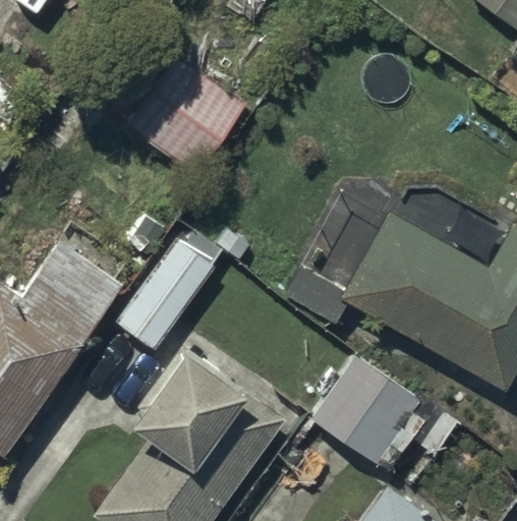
[(516,0),(476,0),(516,27),(516,0)]
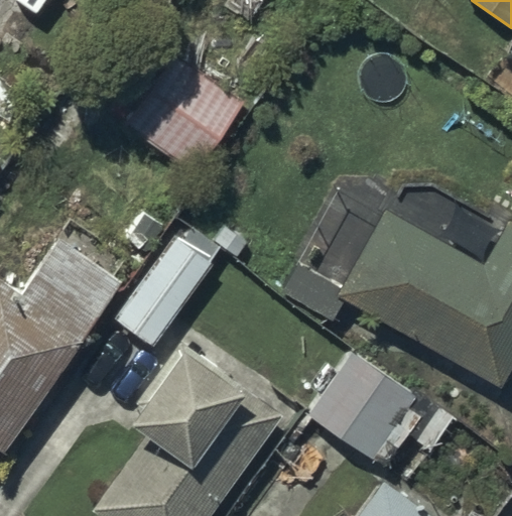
[(243,103),(172,54),(124,126),(196,174),(243,103)]
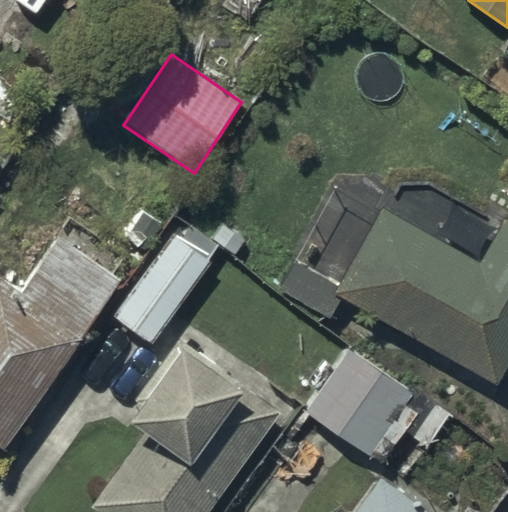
[(378,205),(329,291),(497,386),(507,367),(507,220),(504,218),(480,261),(378,205)]
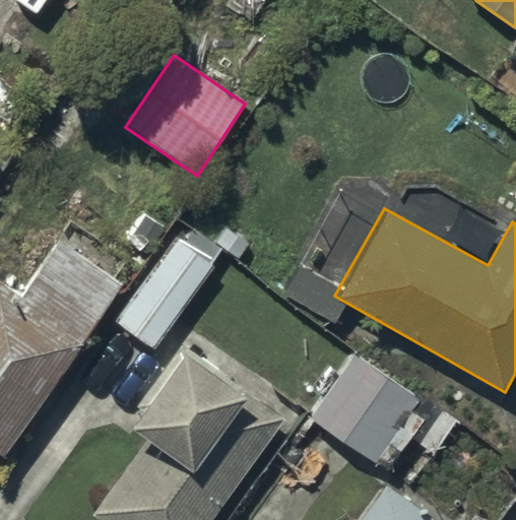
[(181,239),(119,324),(151,348),(213,262),(181,239)]
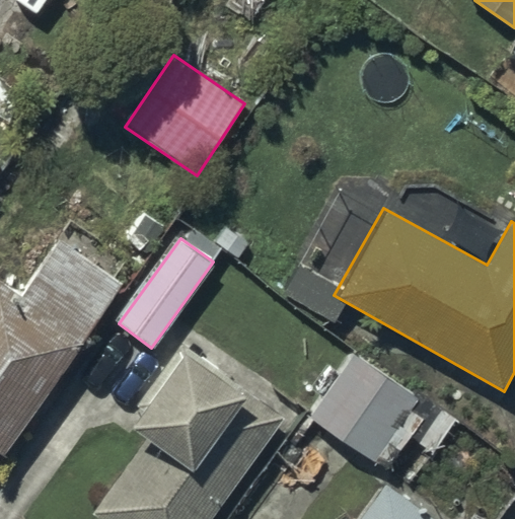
[(0,284),(0,452),(4,456),(123,284),(59,239),(18,297),(0,284)]
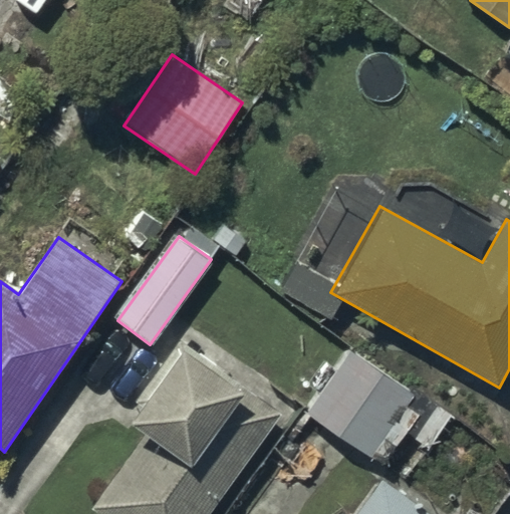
[(146,437),(92,509),(97,513),(204,513),(279,413),(179,339),(134,401),(141,406),(128,424),(146,437)]
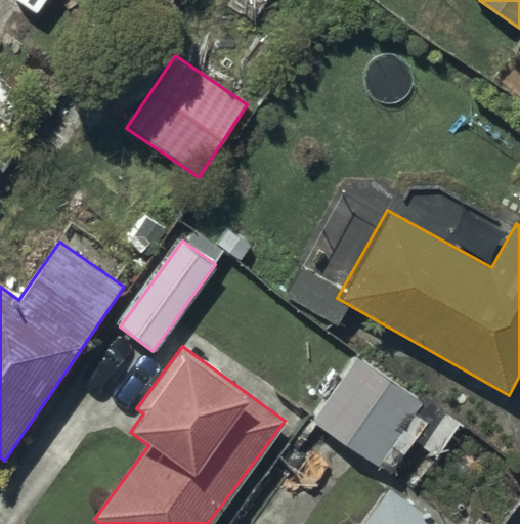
[(361,349),(309,419),(390,478),(416,444),(436,460),(463,425),(361,349)]
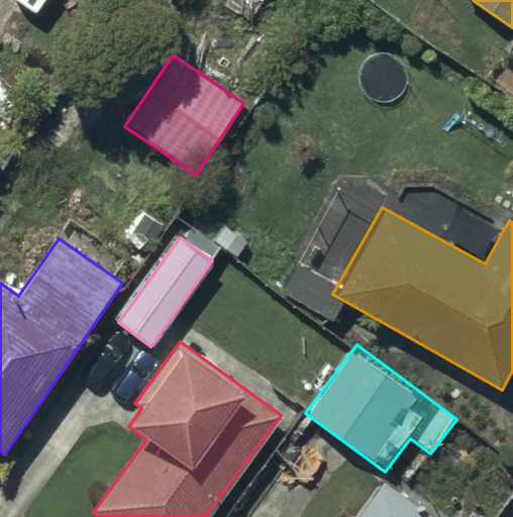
[(430,516),(385,482),(357,516),(430,516)]
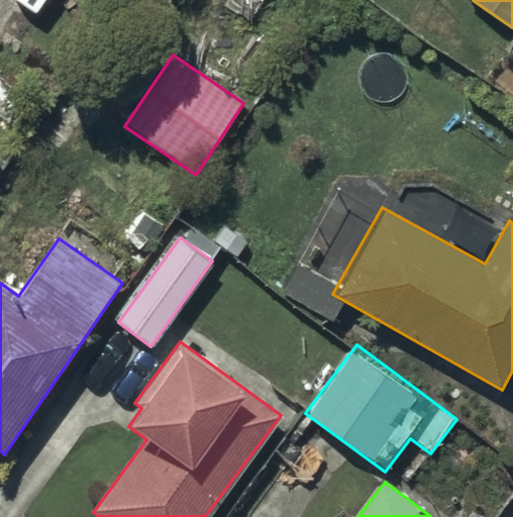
All buildings are outlined.
